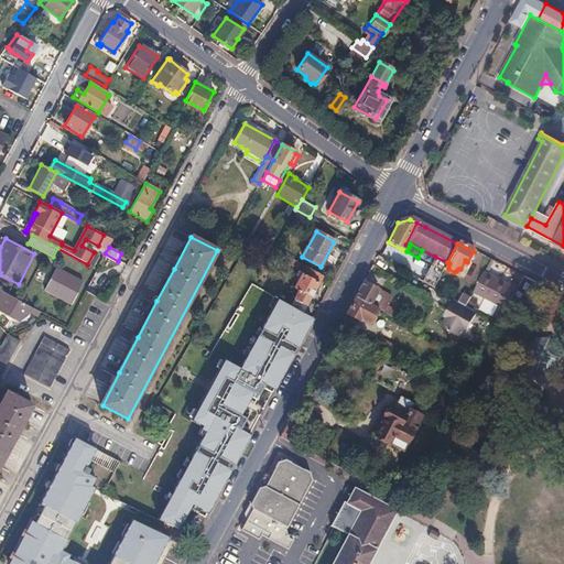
[(273,247),(270,252),(303,272),(306,267),(273,247)]
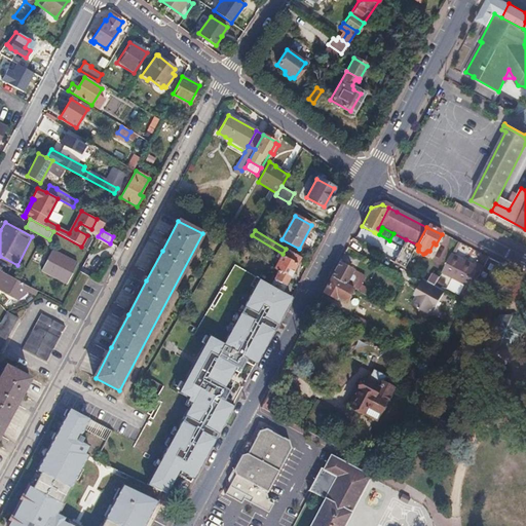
[(457,242),(451,254),(454,256),(459,243),(457,242)]
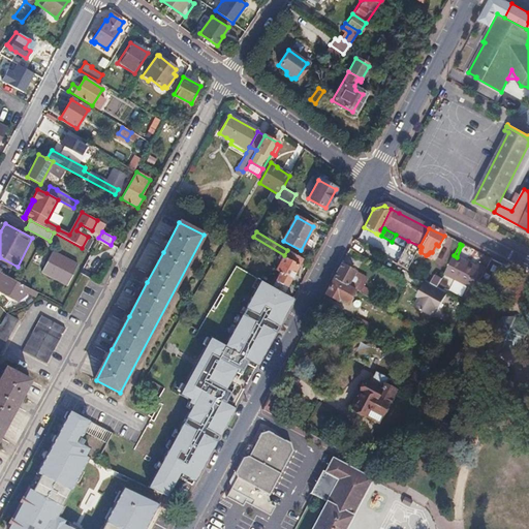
[(283,257),(281,260),(275,271),(280,274),(272,287),(283,294),(303,258),(287,250),(284,255),(283,257)]
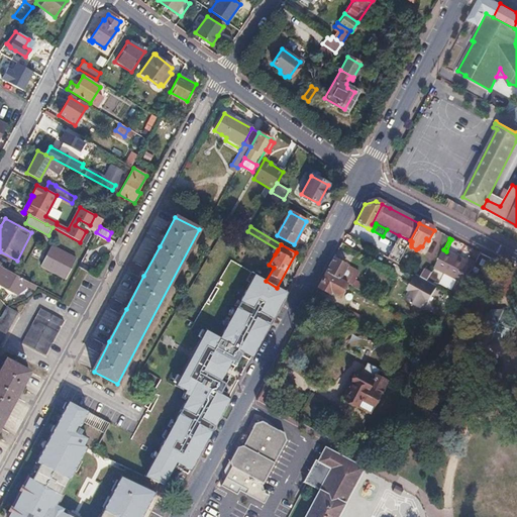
[(76,259),(50,245),(40,265),(65,278),(76,259)]
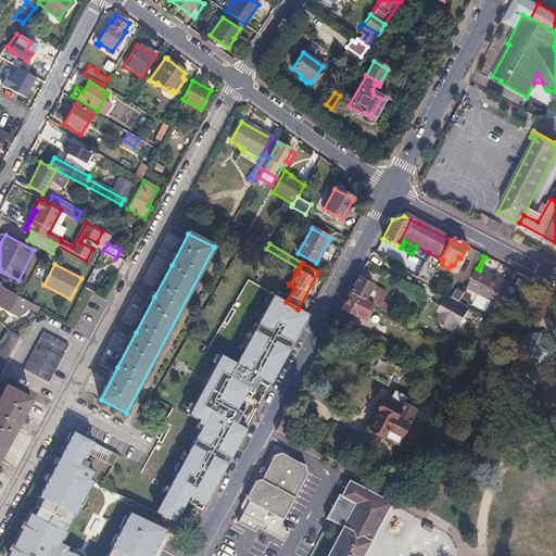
[(470,282),(466,290),(497,307),(505,292),(507,288),(510,282),(501,278),(498,280),(480,270),(477,268),(470,282)]
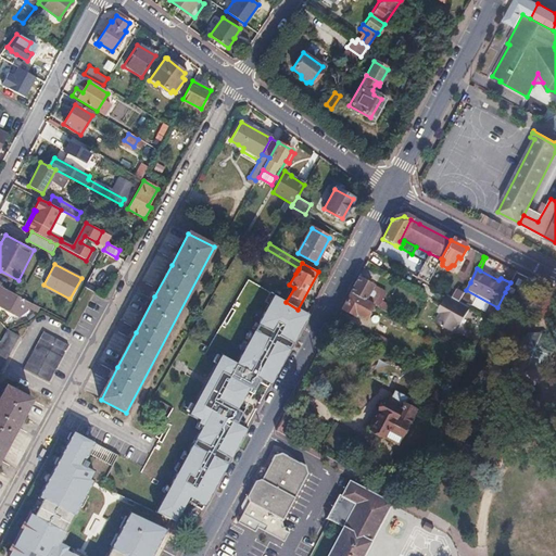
[(528,279),(516,273),(510,282),(507,288),(519,294),(528,279)]
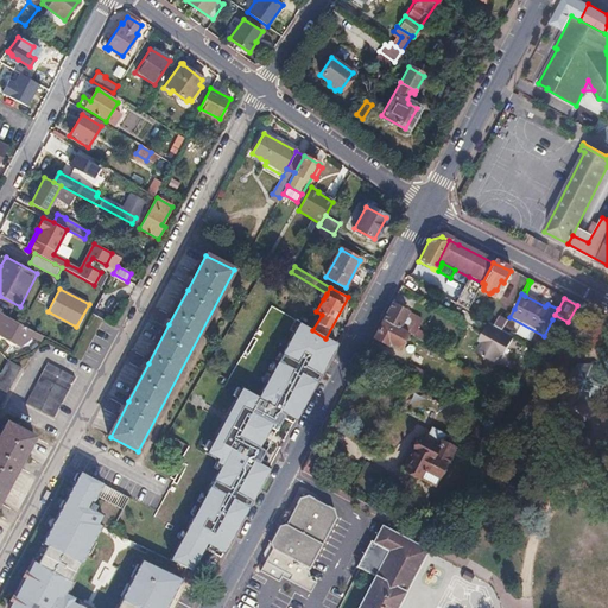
[(510,317),(514,309),(506,304),(494,327),(502,331),(510,317)]
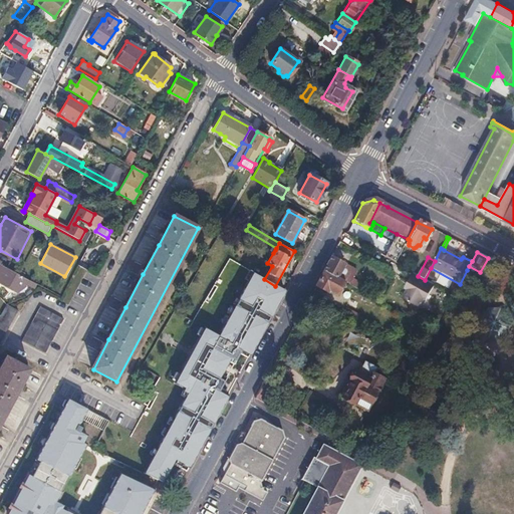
[(329,258),(322,271),(343,283),(356,291),(359,285),(350,280),(355,272),(329,258)]
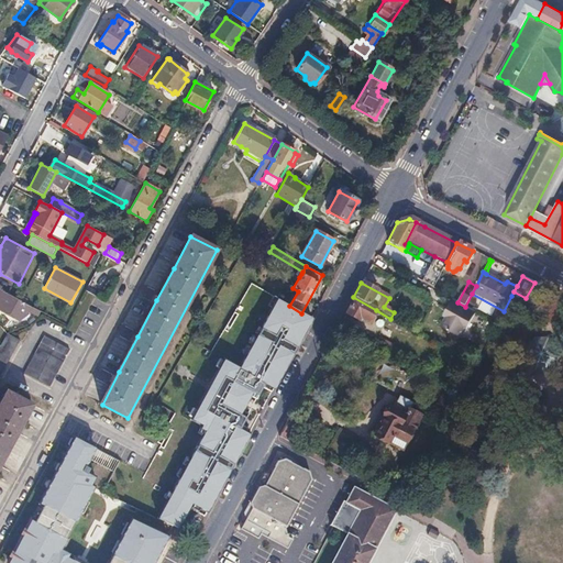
[(0,289),(0,299),(29,316),(30,311),(32,307),(26,305),(22,302),(0,289)]
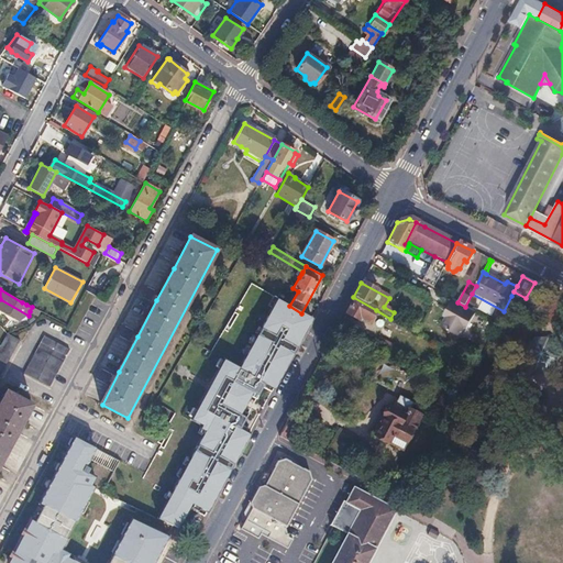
[(376,310),(353,297),(344,315),(357,321),(359,319),(368,324),(376,310)]
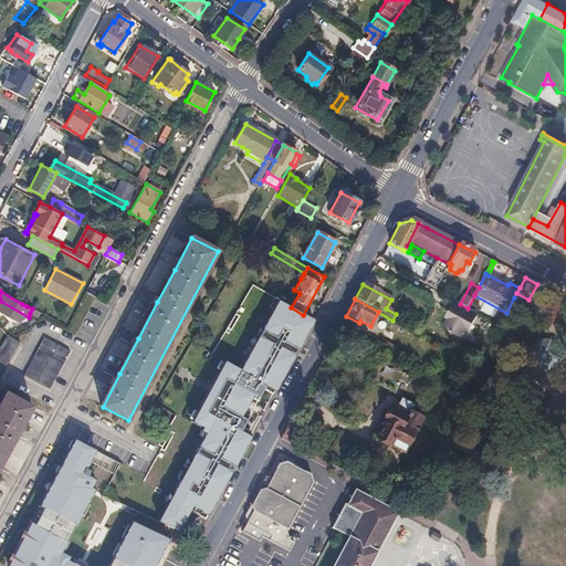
[(291,307),(279,300),(252,344),(237,368),(222,359),(188,418),(198,423),(196,427),(200,430),(150,516),(179,531),(189,512),(205,521),(209,513),(249,438),(240,432),(247,420),(241,417),(243,412),(239,410),(247,397),(251,399),(252,395),(259,398),(264,386),(275,391),(312,320),(303,315),(291,307)]
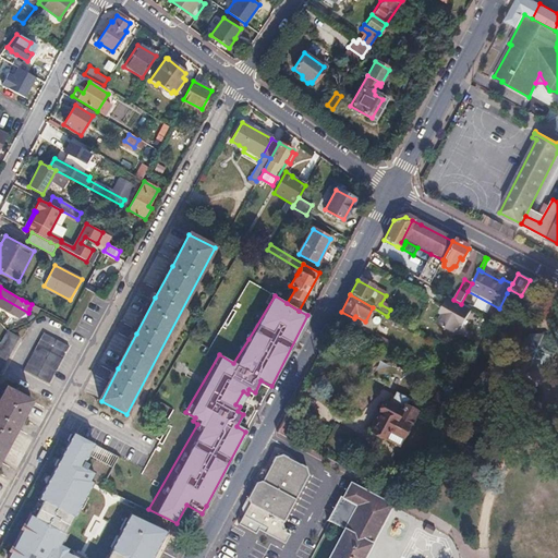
[(440,307),(444,308),(439,315),(435,323),(455,334),(459,325),(461,327),(471,310),(461,304),(453,300),(447,296),(440,307)]
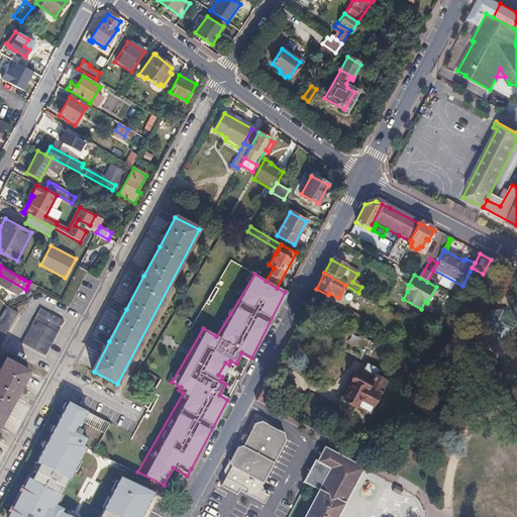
[(6,306),(6,307),(0,316),(0,343),(19,313),(6,306)]
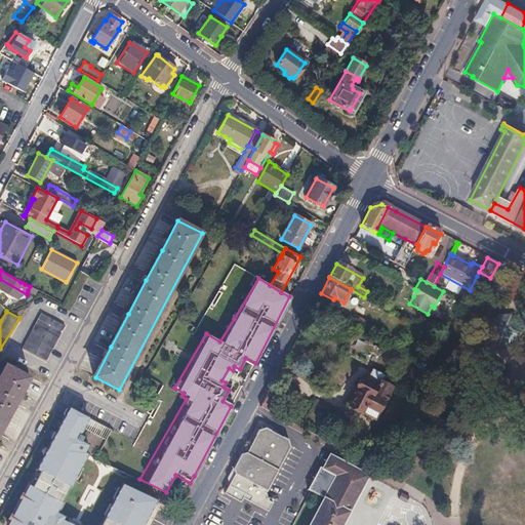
[(66,325),(42,313),(24,348),(46,361),(66,325)]
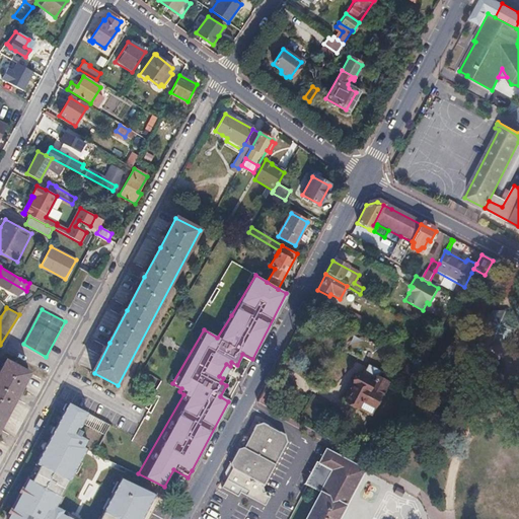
[(339,316),(327,310),(323,317),(336,323),(339,316)]
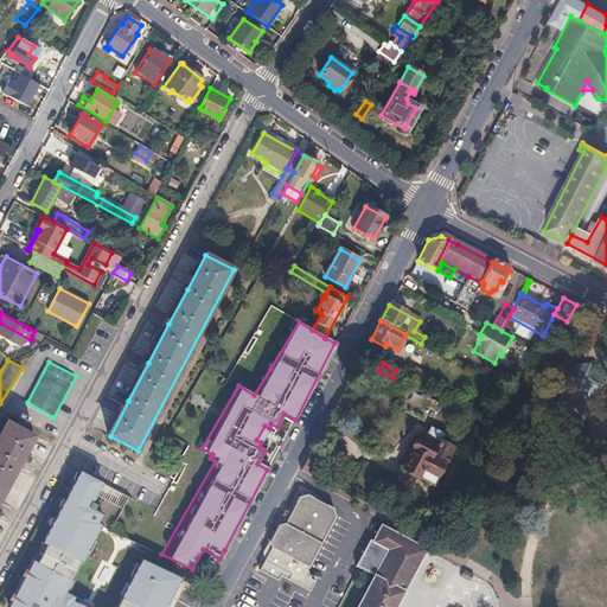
[(566,375),(566,389),(576,398),(590,398),(600,388),(600,374),(589,364),(576,364),(566,375)]
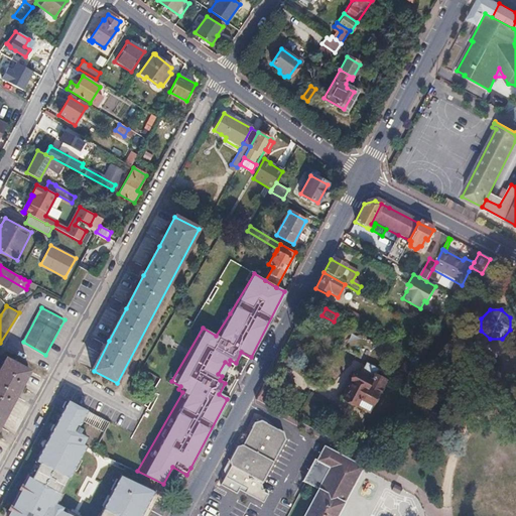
[(359,317),(346,310),(343,317),(355,324),(359,317)]
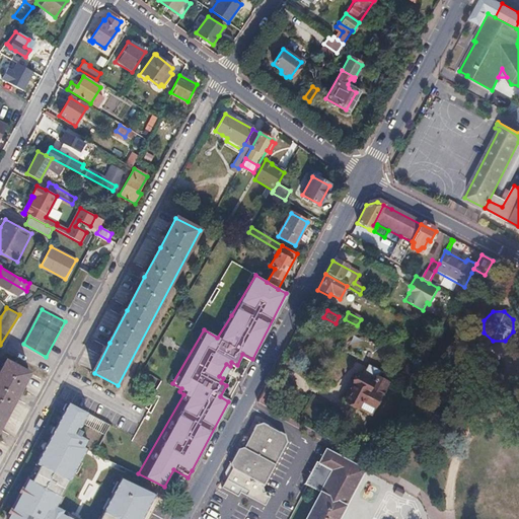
[(30,373),(7,361),(0,374),(0,430),(15,401),(30,373)]
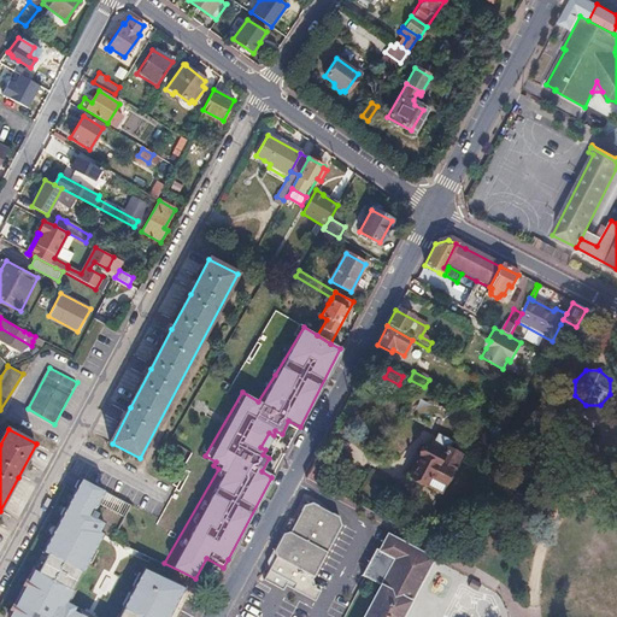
[(430,453),(423,450),(418,458),(421,459),(411,480),(427,487),(432,479),(445,486),(459,457),(447,451),(450,444),(439,438),(430,453)]
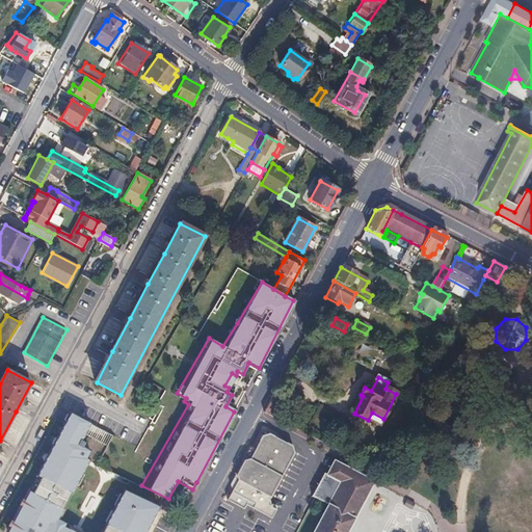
[(284,399),(273,394),(263,414),(273,419),(284,399)]
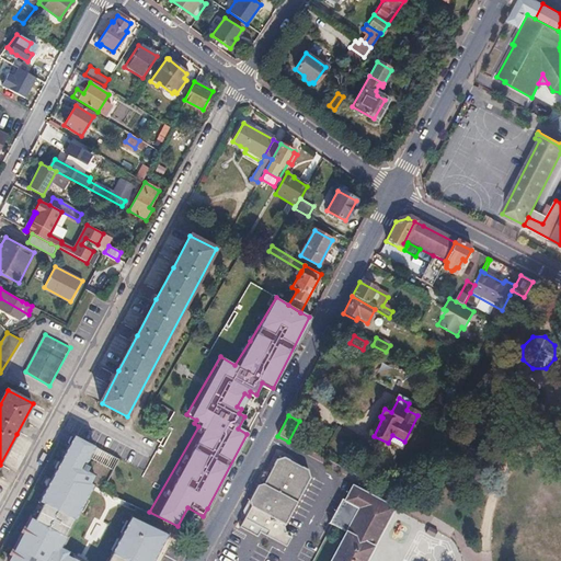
[(404,442),(392,435),(388,443),(401,449),(404,442)]
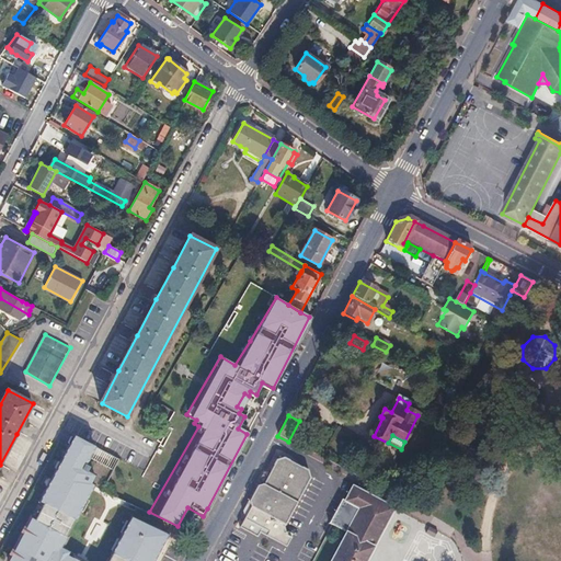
[(155,560),(168,536),(132,517),(107,560),(76,560),(57,551),(93,485),(90,483),(94,476),(87,471),(89,467),(84,465),(94,446),(75,436),(41,502),(44,503),(35,521),(32,519),(10,559),(13,560),(155,560)]
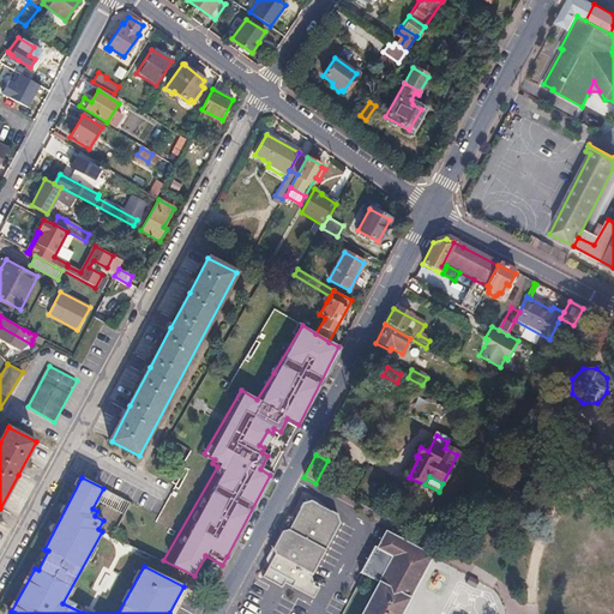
[(283,528),(278,531),(272,545),(274,553),(262,576),(283,588),(284,583),(314,597),(320,584),(311,575),(341,521),(338,512),(312,498),(298,503),(283,528)]
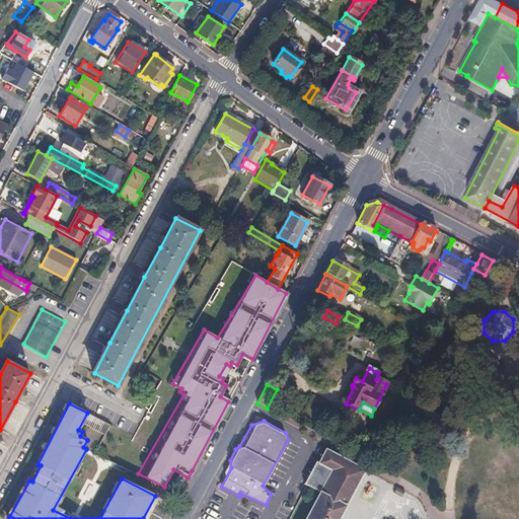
[(326,451),(318,464),(306,488),(319,494),(305,518),(338,518),(363,471),(326,451)]
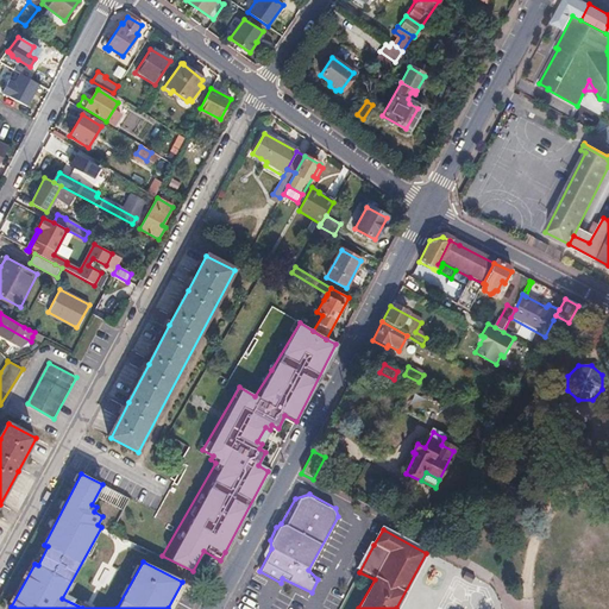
[(374,545),(371,544),(357,570),(359,572),(374,545)]
